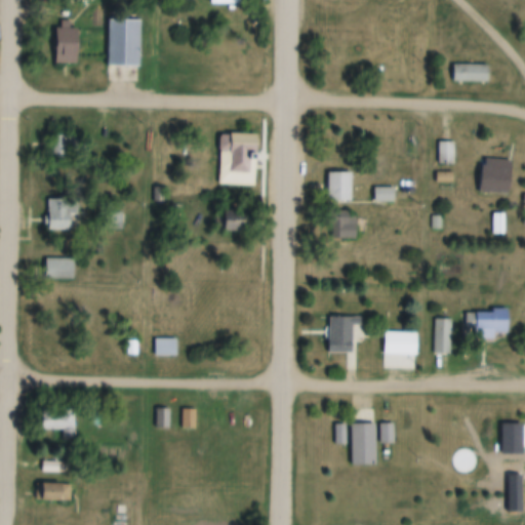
[(106,19),(138,19),(138,66),(106,66),(106,19)]
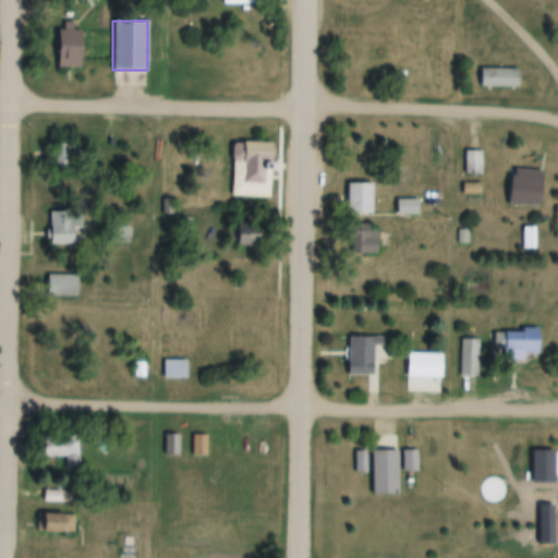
[(64,22),(74,22),(74,31),(82,31),(82,68),(58,68),(58,31),(64,31),(64,22)]
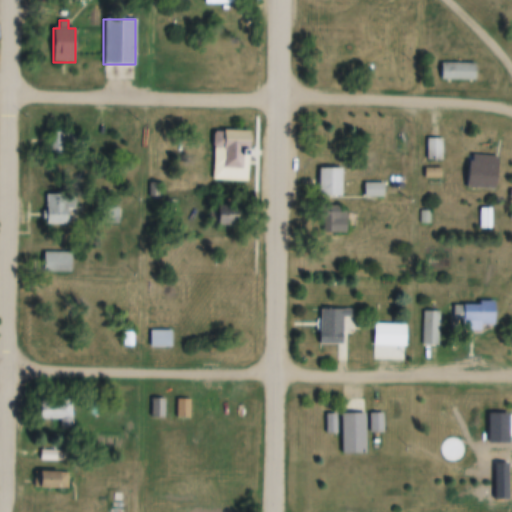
[(440,64),(475,64),(475,80),(440,80),(440,64)]
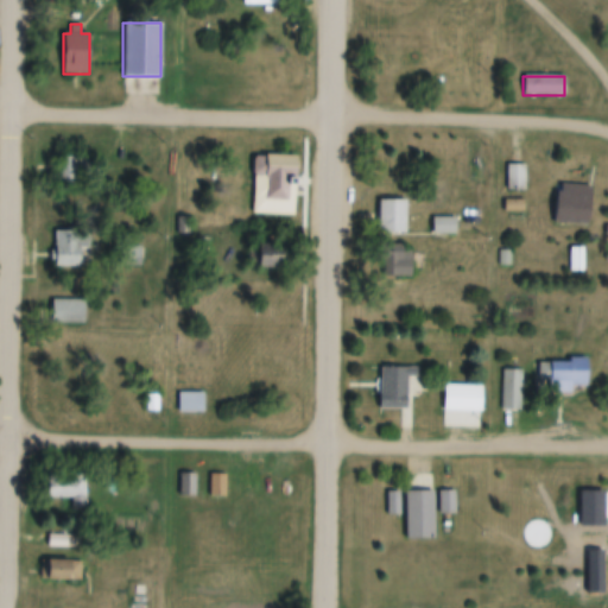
[(257,157),(268,158),(268,154),(298,157),(297,179),(291,179),(290,200),(267,198),(268,178),(267,178),(267,177),(255,176),(257,157)]
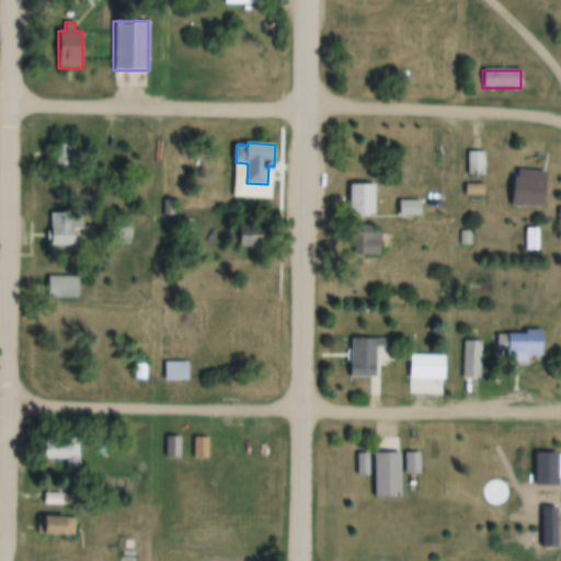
[(79,144),(79,169),(46,169),(46,144),(79,144)]
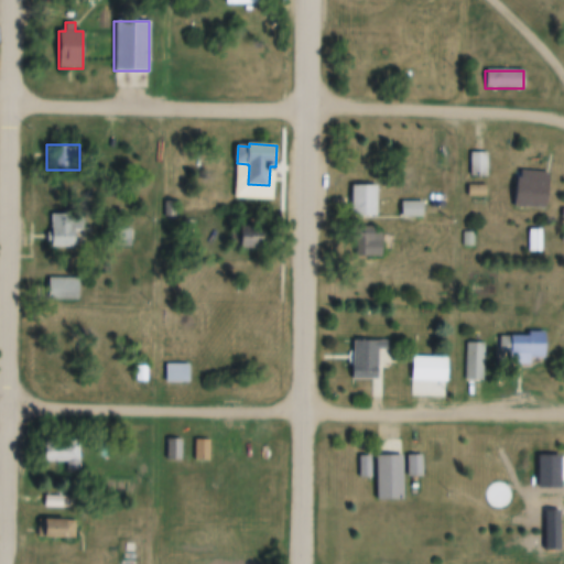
[(472,153),(488,153),(488,176),(472,176),(472,153)]
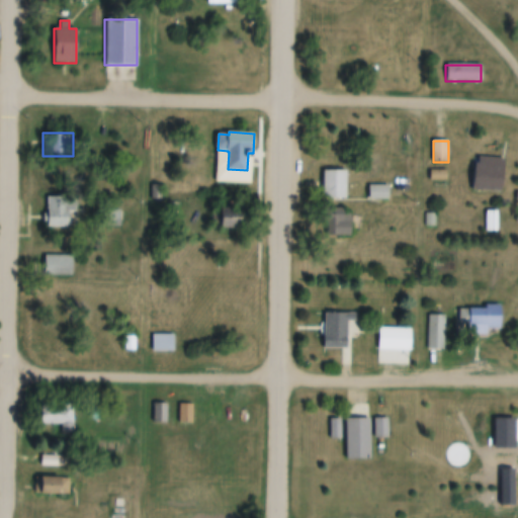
[(480,157),(505,159),(503,192),(473,190),(476,164),(480,164),(480,157)]
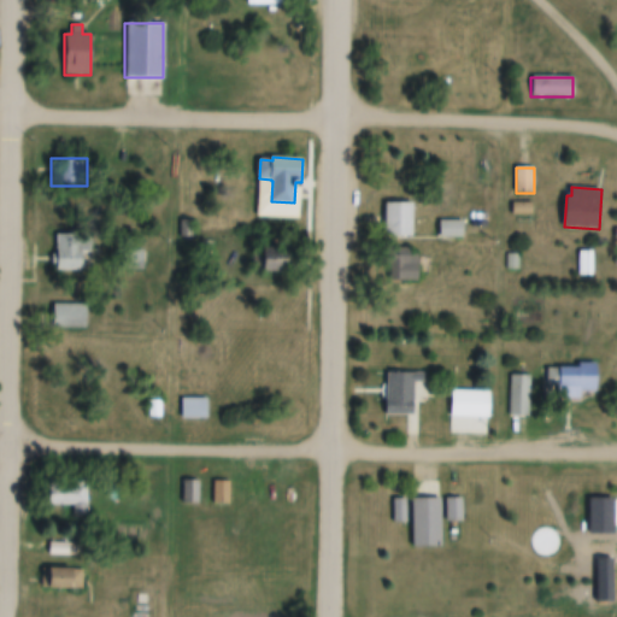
[(412,204),(412,238),(386,238),(386,204),(412,204)]
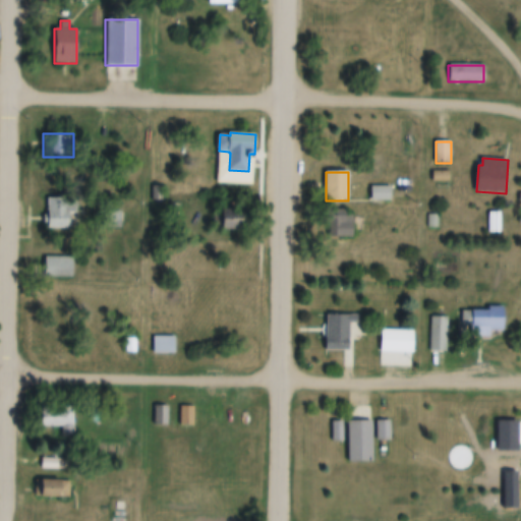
[(431,172),(450,172),(450,181),(431,181),(431,172)]
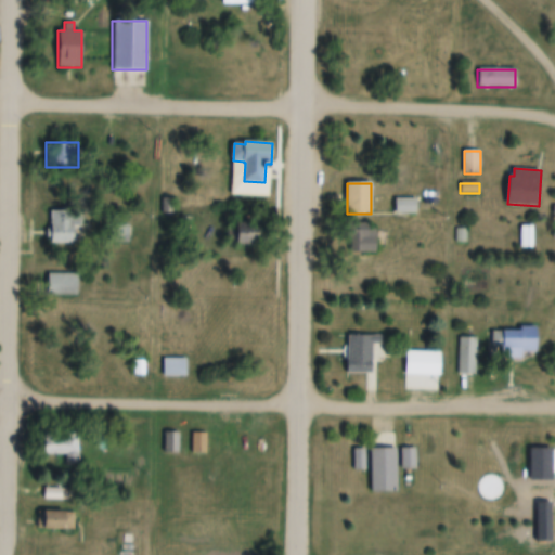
[(163,197),(175,197),(175,214),(163,214),(163,197)]
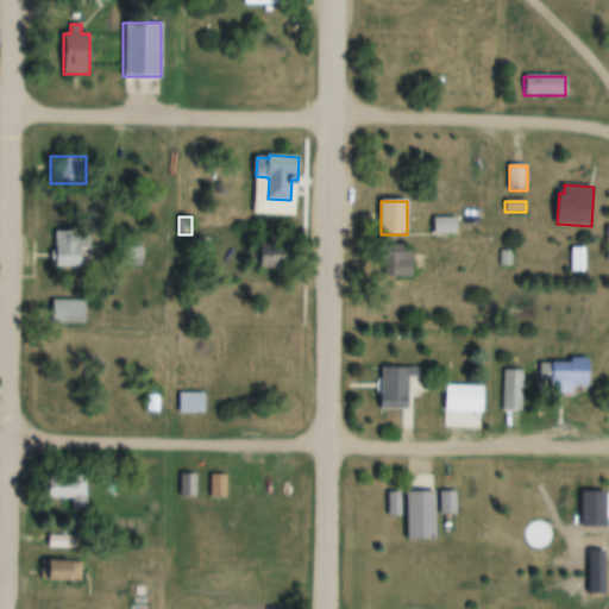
[(433,218),(458,218),(458,236),(433,236),(433,218)]
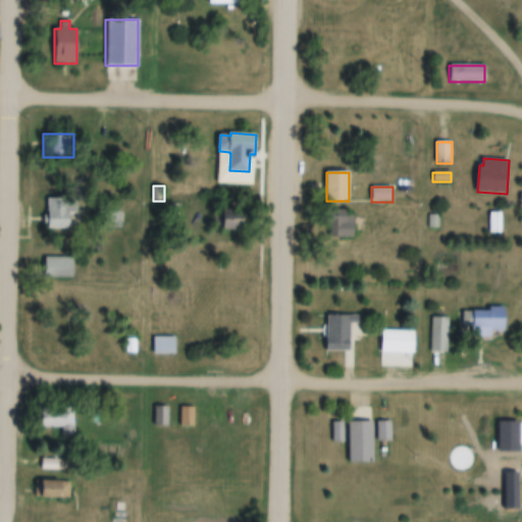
[(48,223),(45,223),(45,216),(48,216),(48,198),(77,198),(77,213),(70,213),(70,228),(48,228),(48,223)]
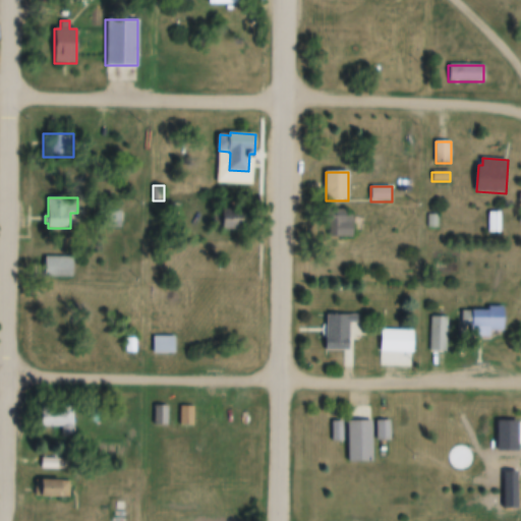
[(224,215),(224,209),(246,209),(246,230),(224,230),(224,228),(214,228),(214,215),(224,215)]
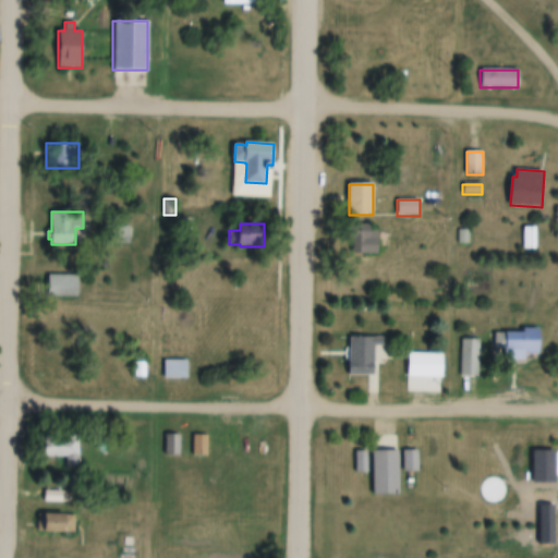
[(378,231),(378,254),(340,254),(340,225),(372,225),(372,231),(378,231)]
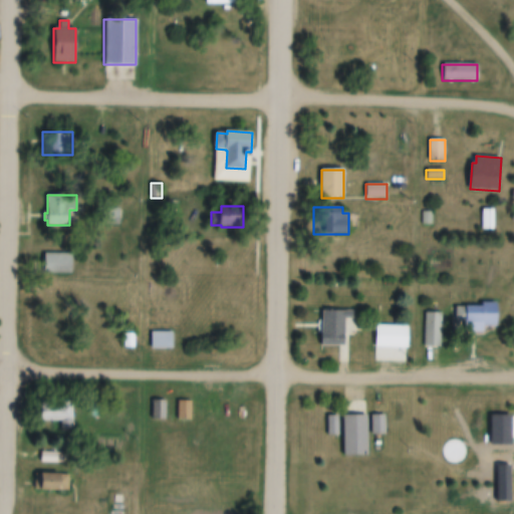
[(120,208),(120,225),(103,225),(103,208),(120,208)]
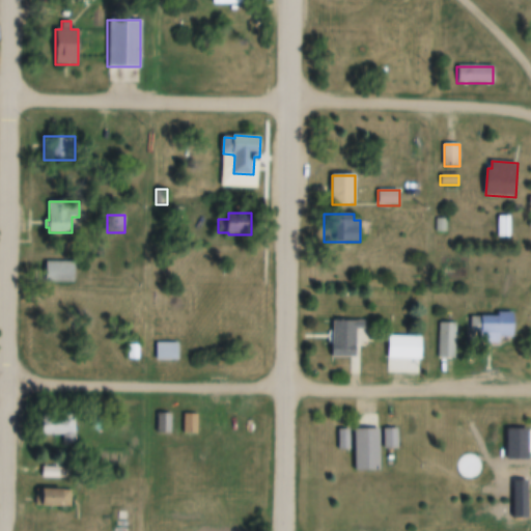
[(500,216),(511,216),(511,235),(500,235),(500,216)]
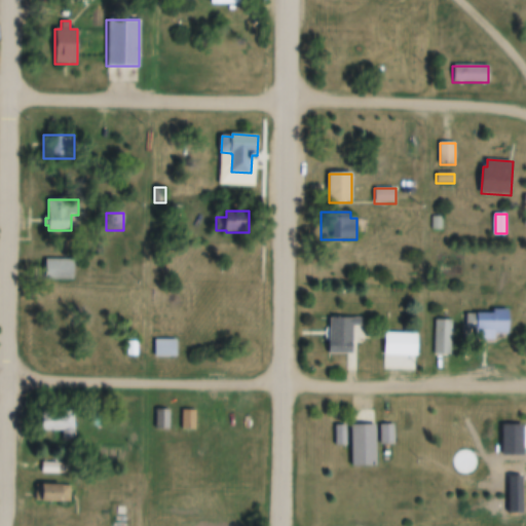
[(431,217),(443,217),(442,230),(431,229),(431,217)]
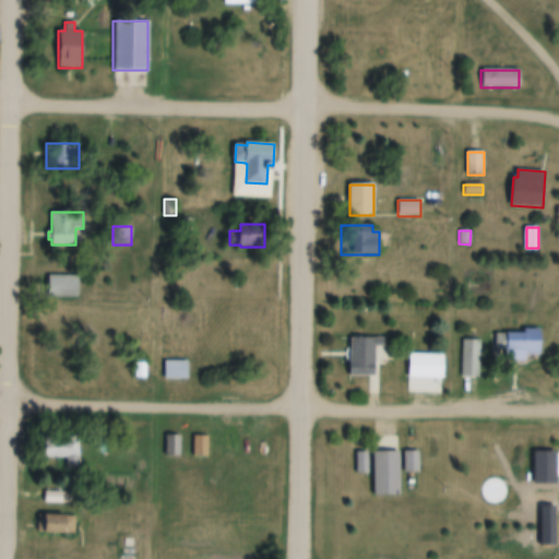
[(549,236),(558,238),(557,246),(548,244),(549,236)]
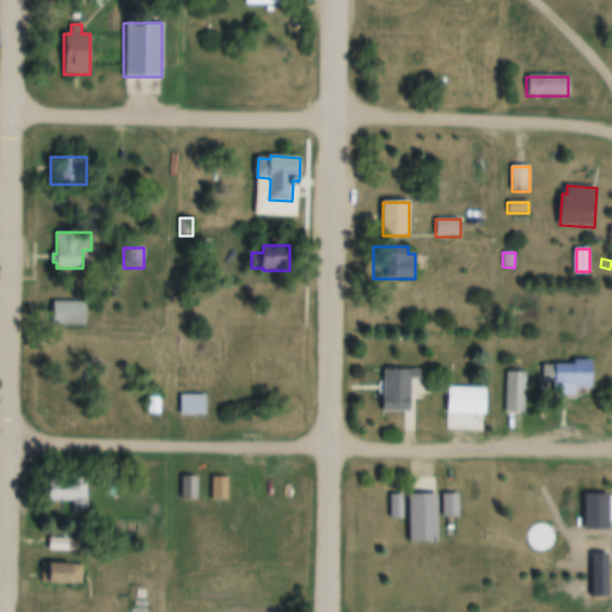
[(53,301),(86,301),(86,326),(53,326),(53,301)]
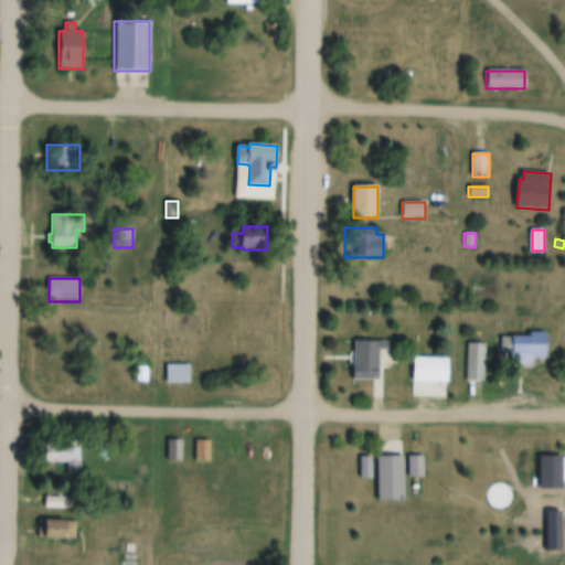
[(533,359),(533,365),(513,365),(513,356),(502,356),(502,337),(513,337),(513,336),(531,336),(531,332),(546,332),(546,359),(533,359)]
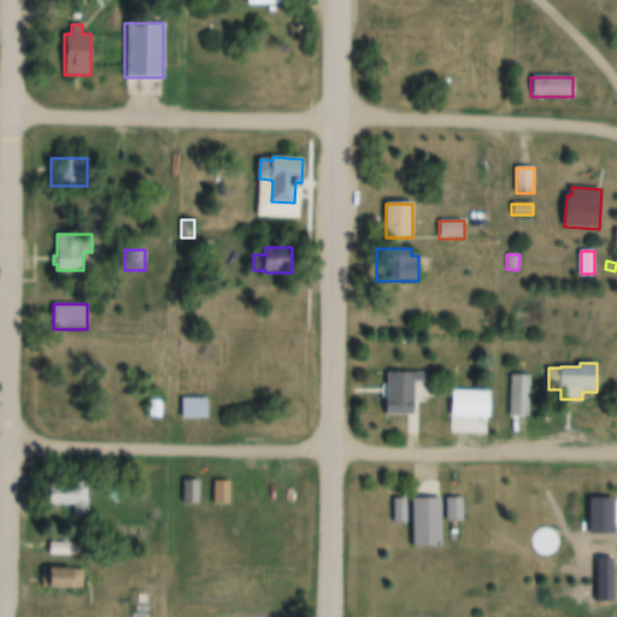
[(386,416),(386,372),(424,372),(424,383),(413,383),(413,416),(386,416)]
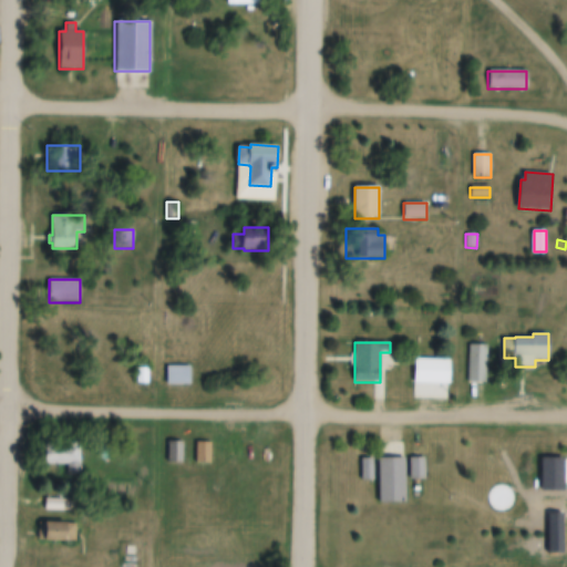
[(467,344),(486,346),(485,382),(466,381),(467,344)]
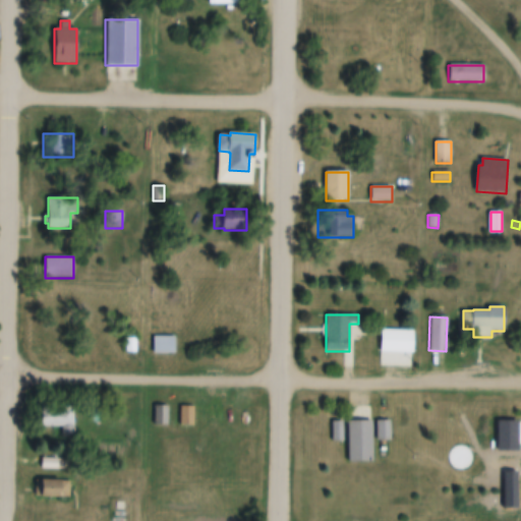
[(385,331),(397,331),(397,340),(399,340),(399,339),(405,339),(405,351),(385,351),(385,331)]
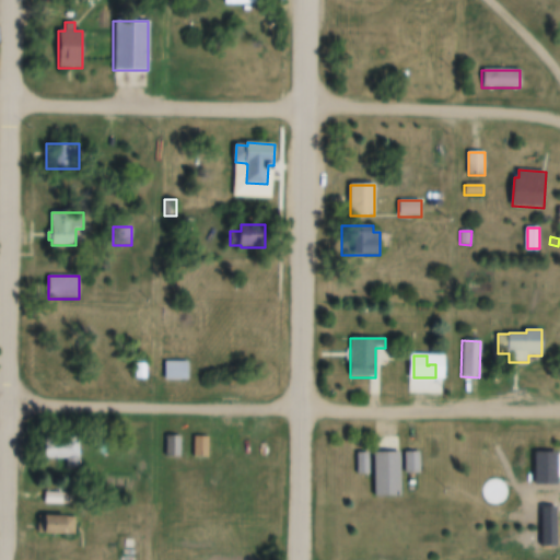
[(165,361),(187,361),(187,380),(165,380),(165,361)]
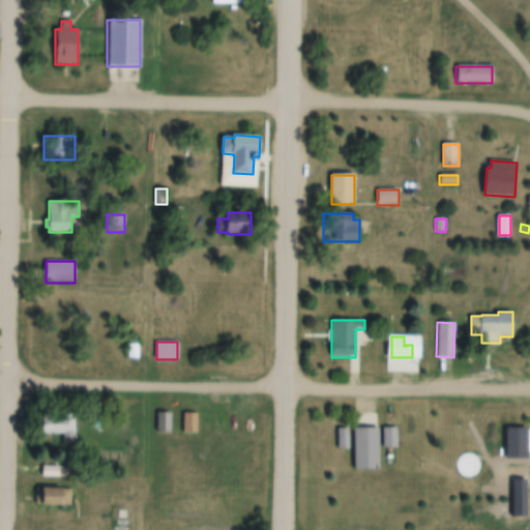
[(127,343),(139,343),(139,359),(127,359),(127,343)]
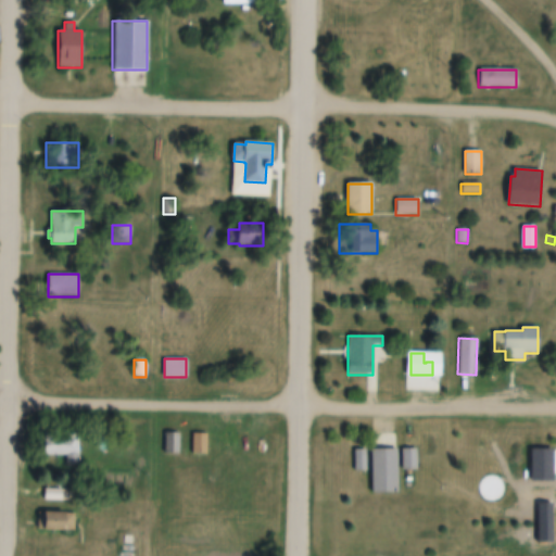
[(165,433),(178,433),(178,454),(165,454),(165,433)]
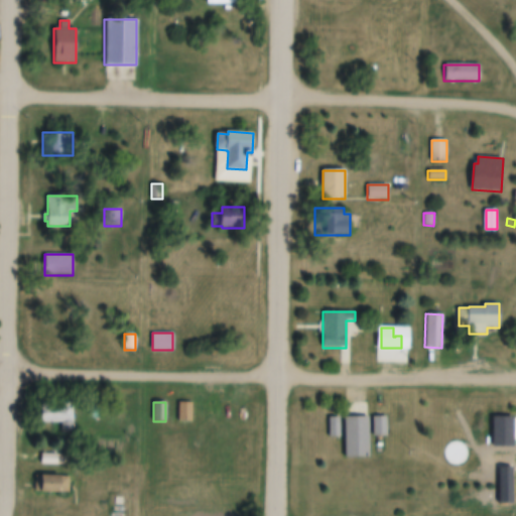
[(40,404),(73,404),(73,439),(59,439),(59,422),(40,422),(40,404)]
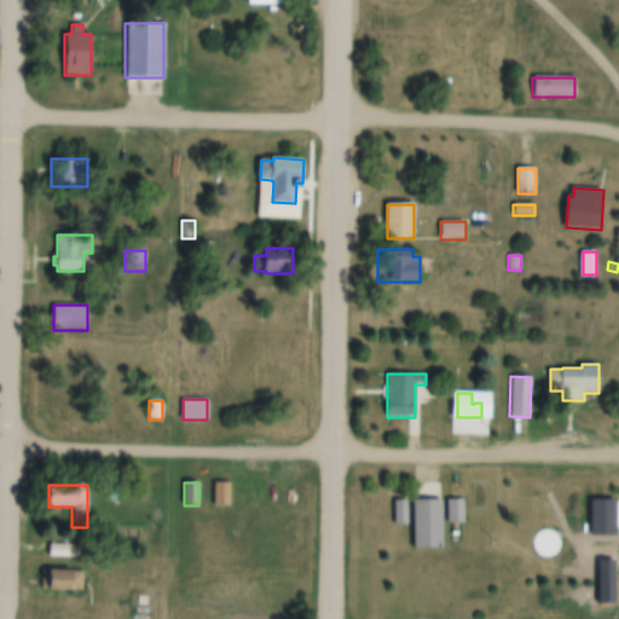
[(447,498),(464,498),(464,522),(447,522),(447,498)]
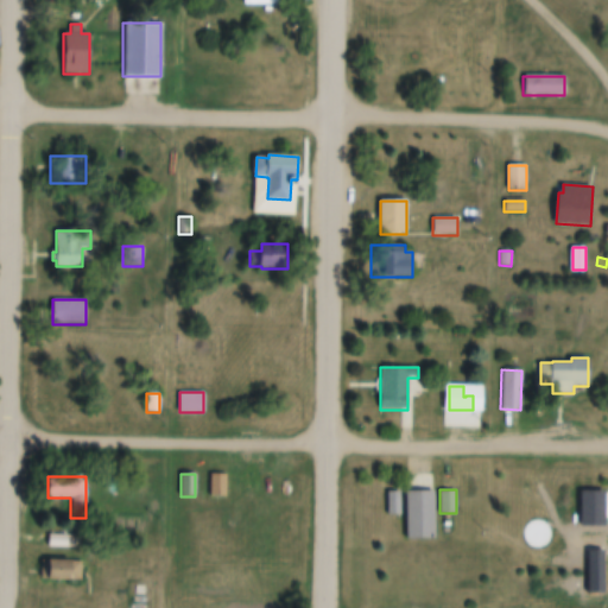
[(406,492),(435,492),(435,538),(406,538),(406,492)]
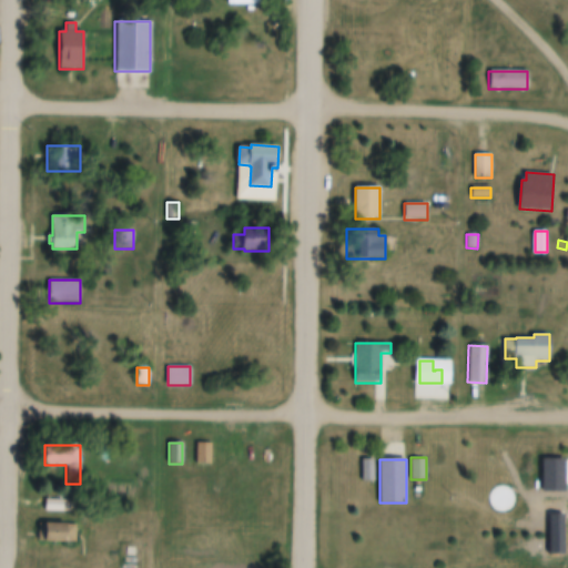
[(46,499),(63,499),(62,511),(46,511),(46,499)]
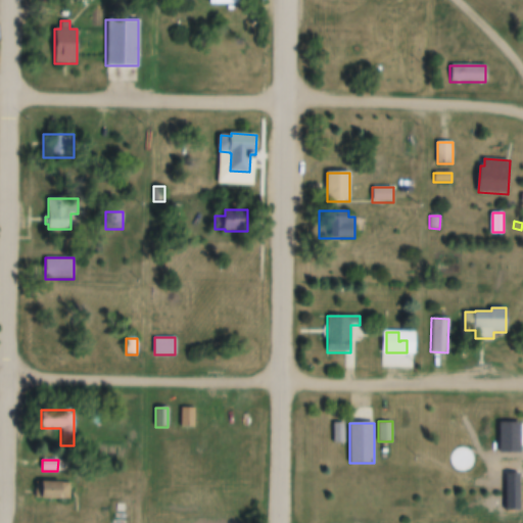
[(35,482),(69,482),(69,498),(35,498),(35,482)]
